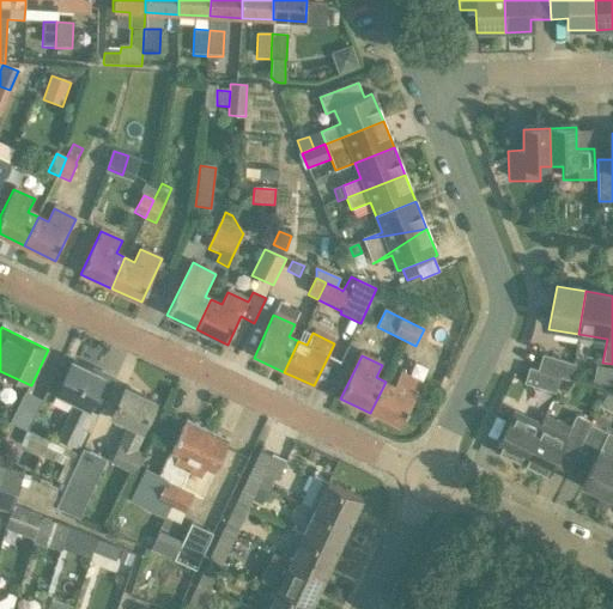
[(552,376),(560,378),(569,382),(574,366),(542,355),(538,371),(552,376)]
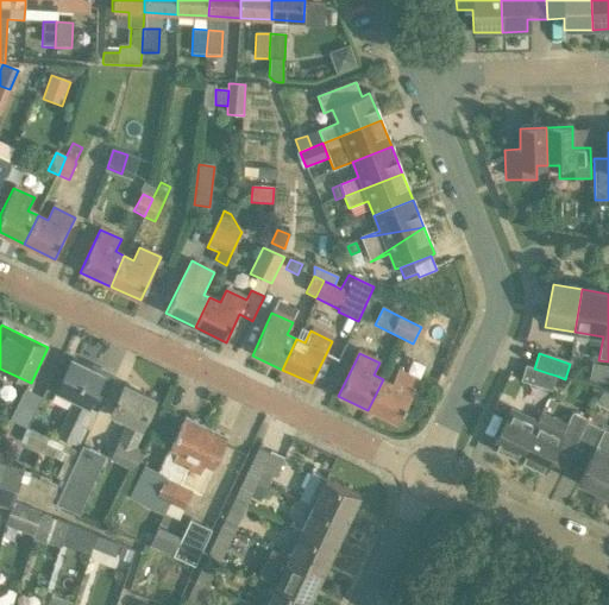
[(71,360),(57,390),(75,398),(64,421),(57,438),(77,447),(86,430),(82,428),(93,407),(89,405),(104,375),(71,360)]
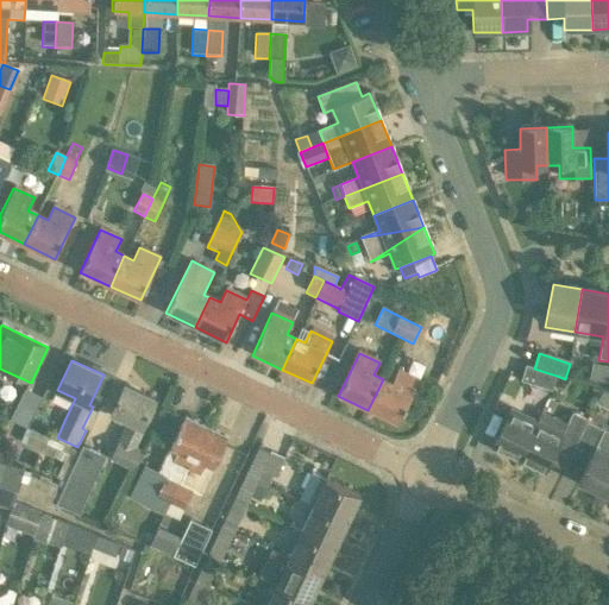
[(548,373),(534,369),(526,366),(521,382),(552,391),(557,376),(548,373)]
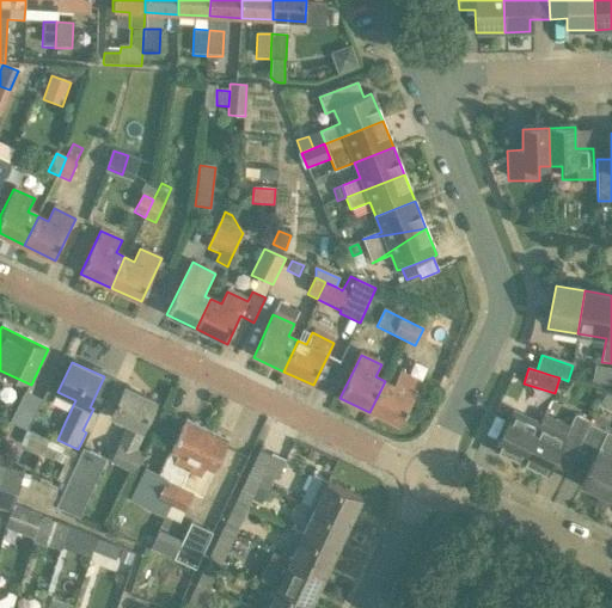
[(401,373),(395,386),(385,381),(369,412),(399,427),(421,382),(401,373)]
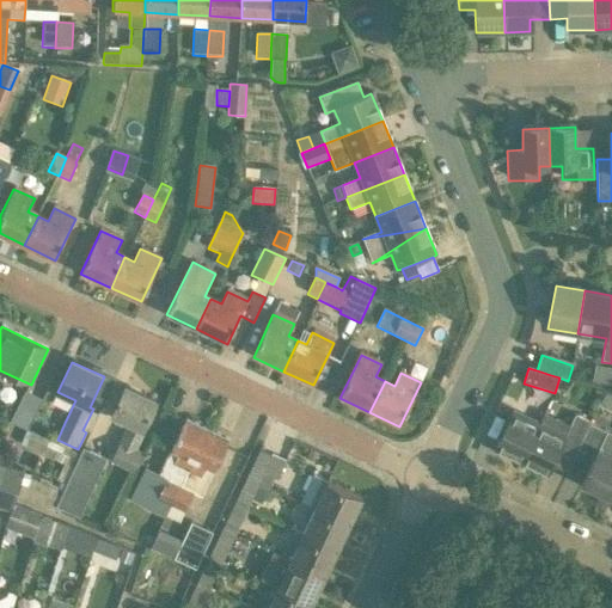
[(124,387),(110,416),(128,424),(110,462),(134,474),(145,454),(136,450),(147,430),(142,429),(155,401),(124,387)]
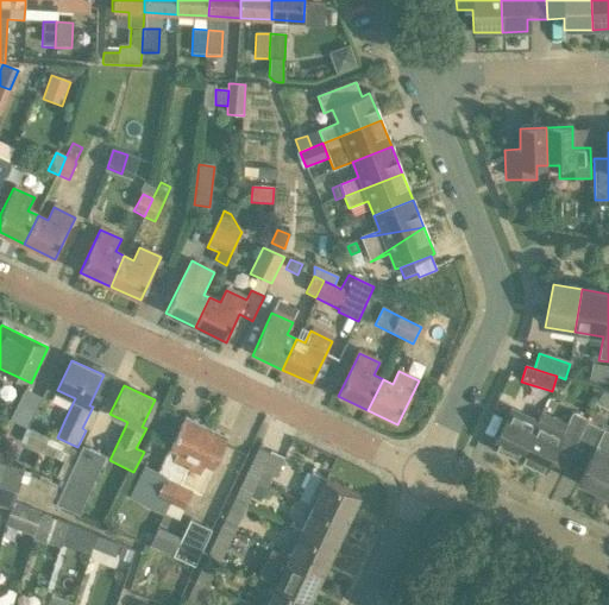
[(27,394),(13,423),(26,429),(41,401),(27,394)]
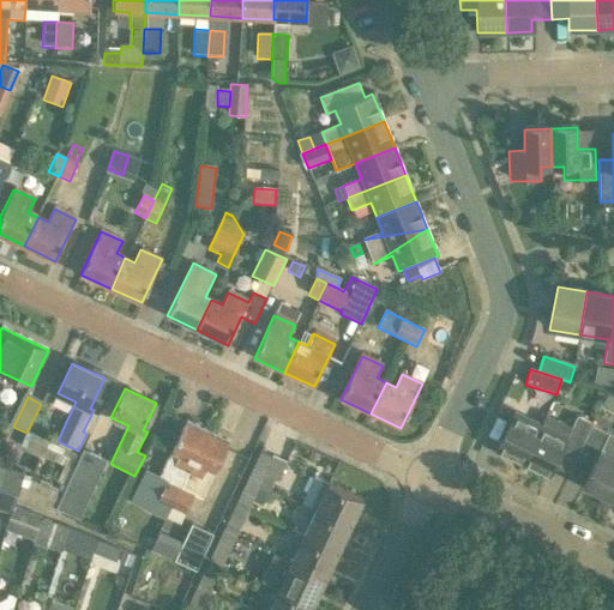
[(515,415),(497,452),(523,465),(541,427),(515,415)]
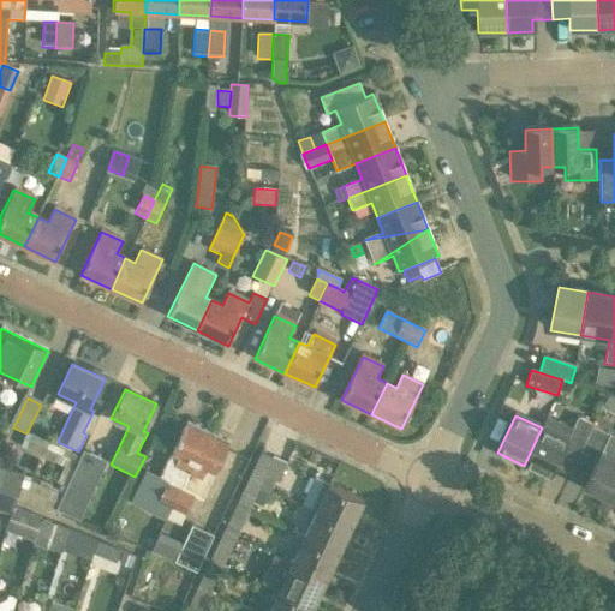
[(524,466),(550,478),(555,468),(569,475),(592,426),(593,425),(578,417),(573,429),(547,417),(542,427),(524,466)]
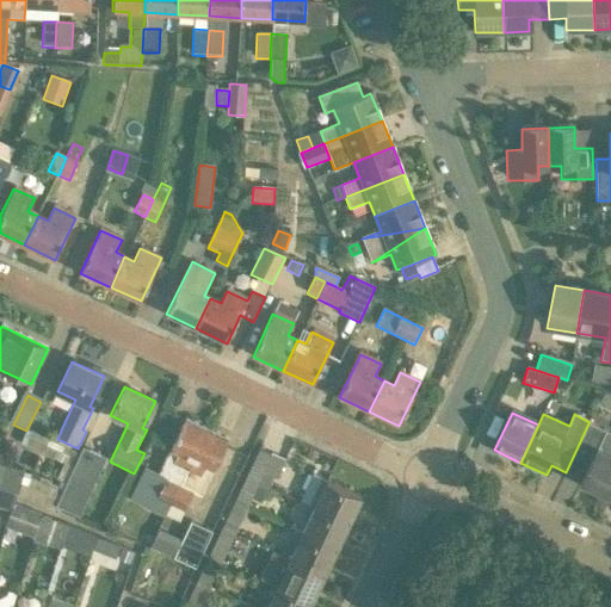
[(159,530),(171,506),(207,429),(184,419),(159,475),(146,468),(130,500),(149,509),(142,522),(159,530)]
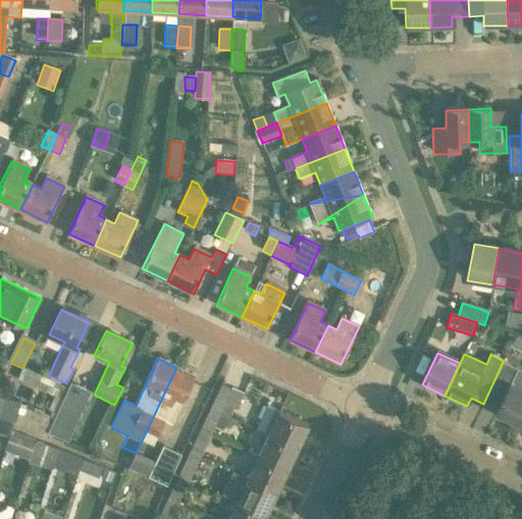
[(494,413),(517,424),(521,412),(521,371),(517,369),(503,362),(483,404),(496,410),(494,413)]
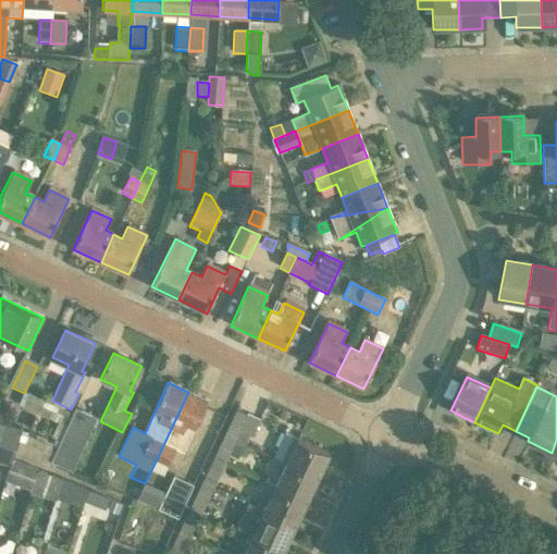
[(143,389),(136,402),(148,407),(155,394),(143,389)]
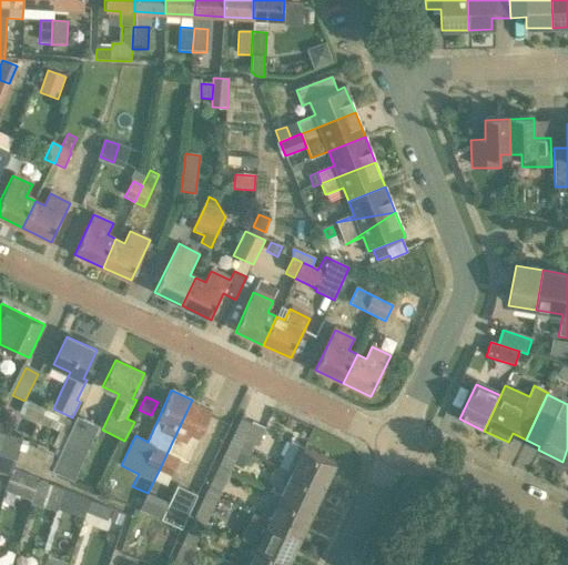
[(212,409),(192,400),(159,471),(171,477),(179,460),(186,463),(212,409)]
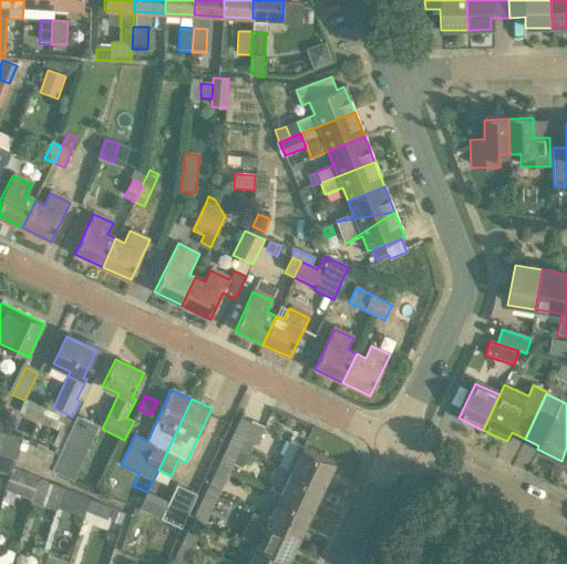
[(27,409),(23,414),(57,430),(69,436),(52,471),(73,481),(99,426),(78,416),(74,423),(65,419),(53,412),(24,400),(22,407),(27,409)]
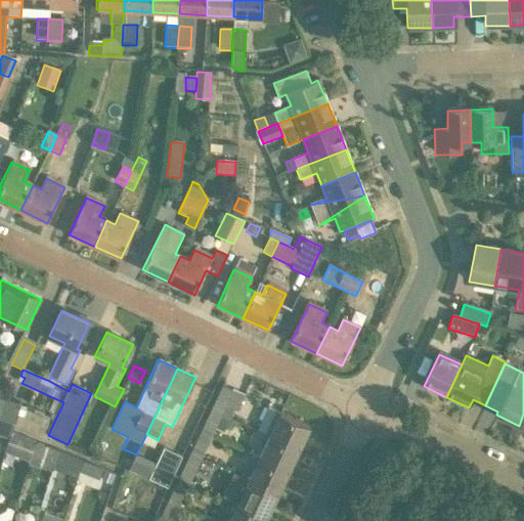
[(212,408),(231,418),(234,411),(237,413),(246,395),(244,395),(233,389),(232,391),(222,386),(212,408)]
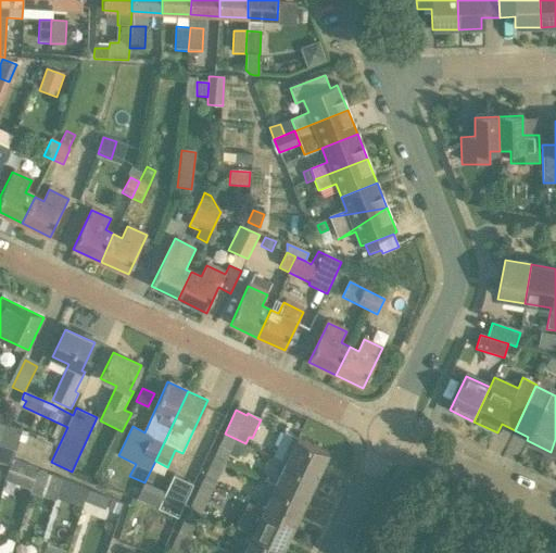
[(277,419),(285,423),(288,415),(281,412),(277,419)]
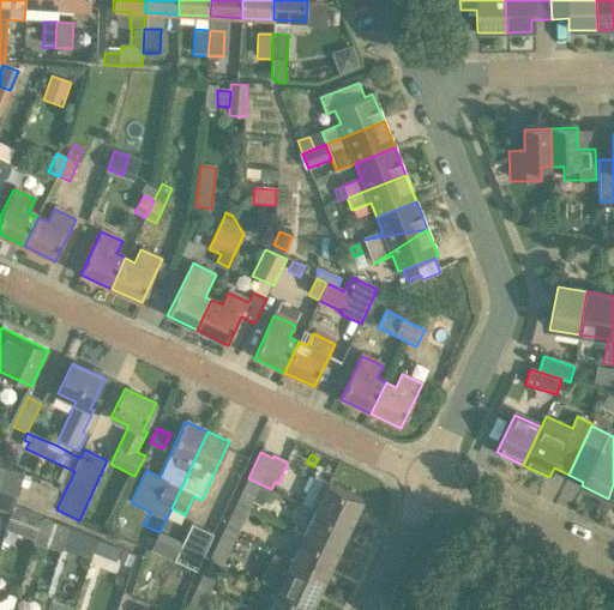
[(0,466),(0,489),(18,496),(24,475),(0,466)]
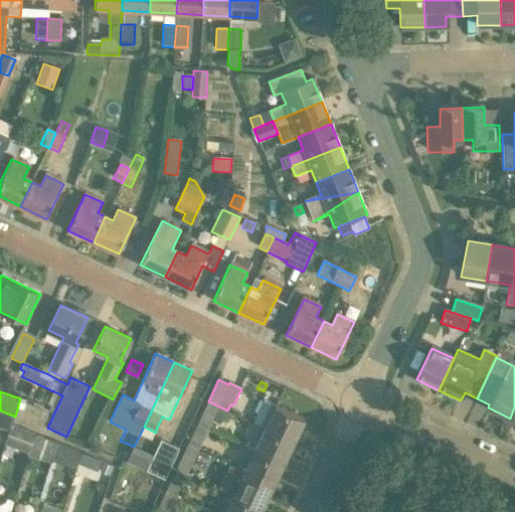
[(294,442),(305,419),(264,400),(253,422),(265,429),(294,442)]
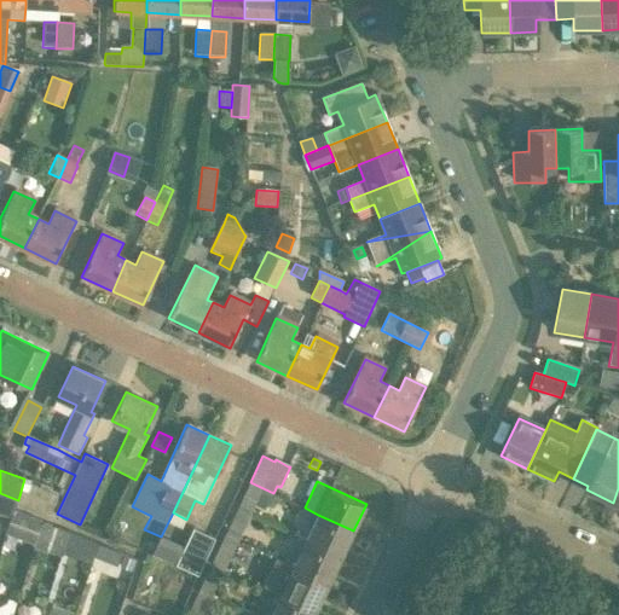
[(273,493),(250,482),(237,509),(252,515),(255,506),(265,511),(273,493)]
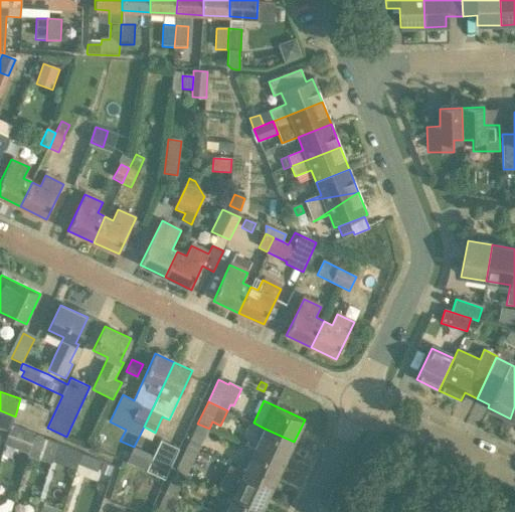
[(0,430),(8,434),(12,427),(15,416),(0,410),(0,430)]
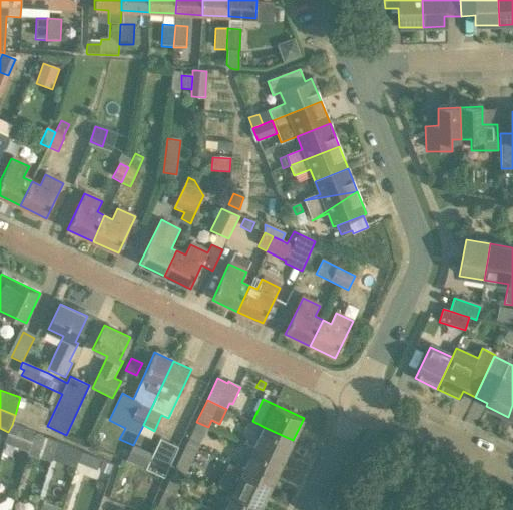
[(185,445),(197,450),(208,427),(196,422),(185,445)]
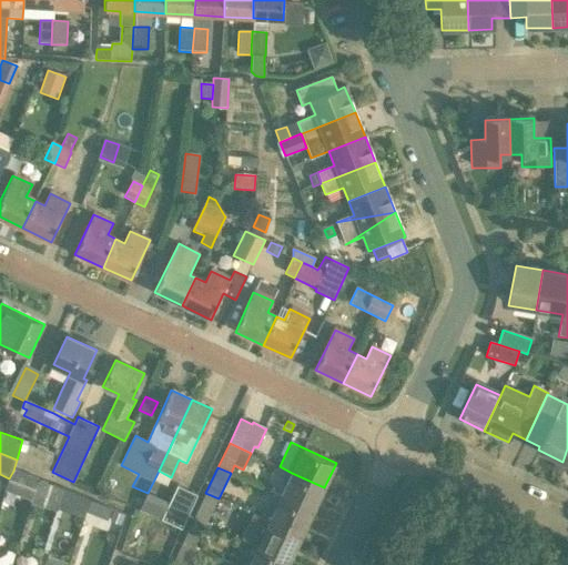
[(30,505),(32,505),(40,482),(39,480),(13,471),(9,478),(6,492),(31,502),(30,505)]
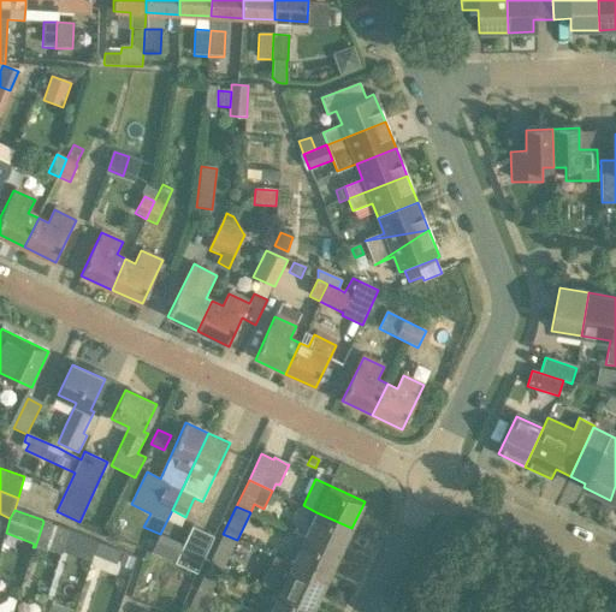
[(351,528),(317,512),(304,539),(339,554),(351,528)]
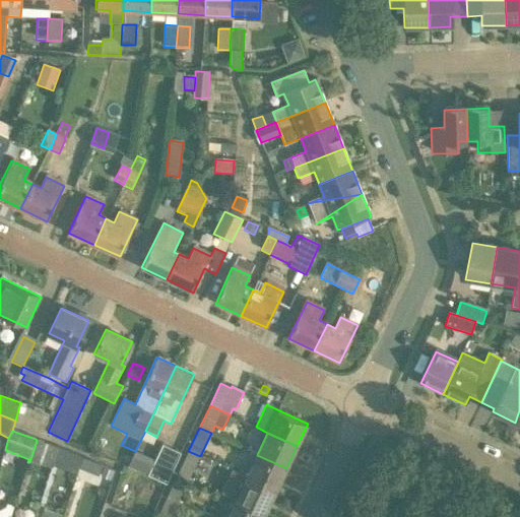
[(148,475),(167,483),(181,453),(163,445),(148,475)]
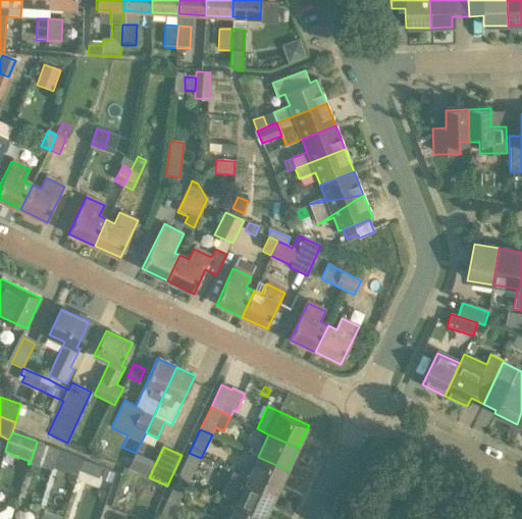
[(178,474),(191,479),(194,472),(198,474),(200,470),(222,481),(226,473),(200,460),(201,458),(189,453),(178,474)]
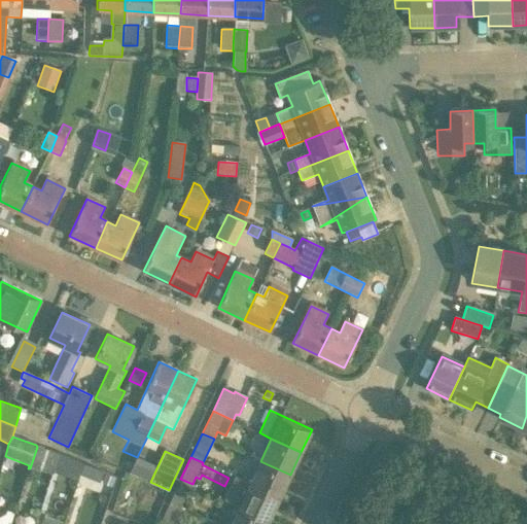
[(290,475),(260,461),(249,484),(280,497),(290,475)]
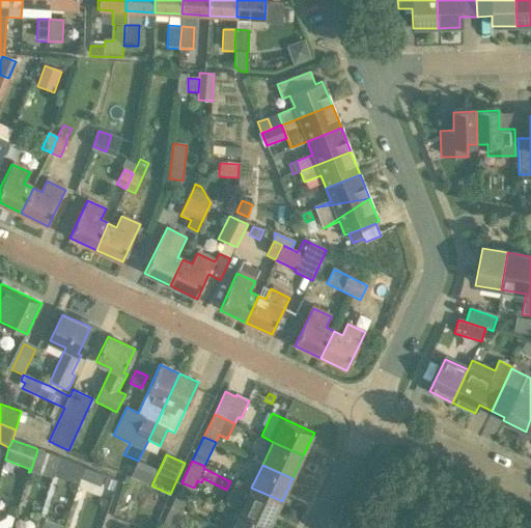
[(105,475),(85,468),(80,479),(101,488),(105,475)]
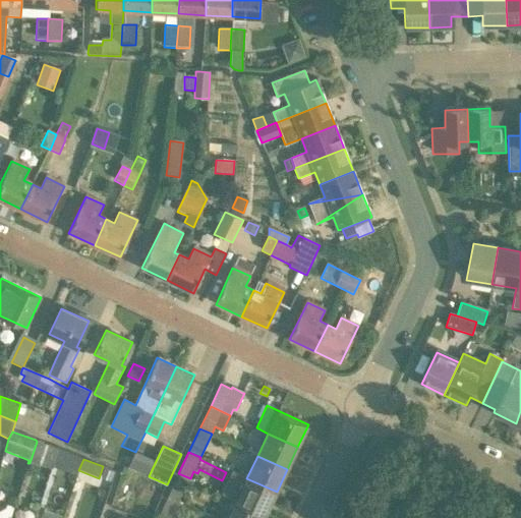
[(105,469),(101,478),(110,481),(114,472),(105,469)]
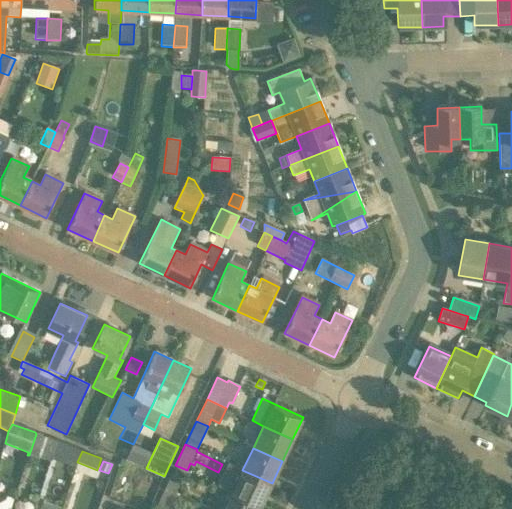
[(165,487),(176,493),(187,470),(175,465),(165,487)]
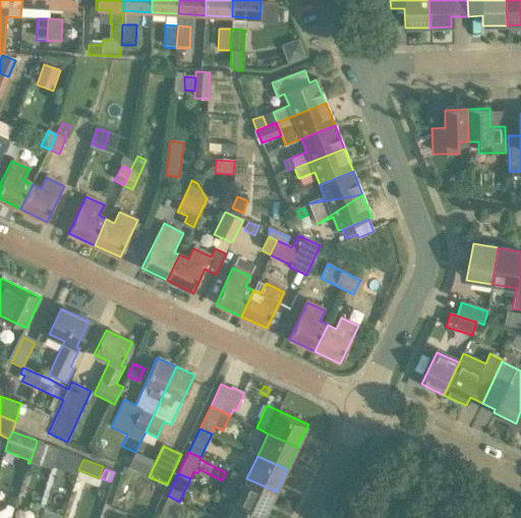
[(246,478),(241,488),(227,482),(222,494),(236,501),(236,500),(266,514),(277,492),(246,478)]
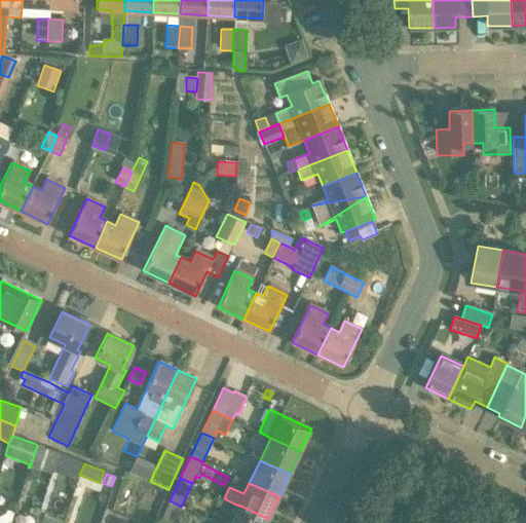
[(173,522),(181,507),(170,500),(159,522),(173,522)]
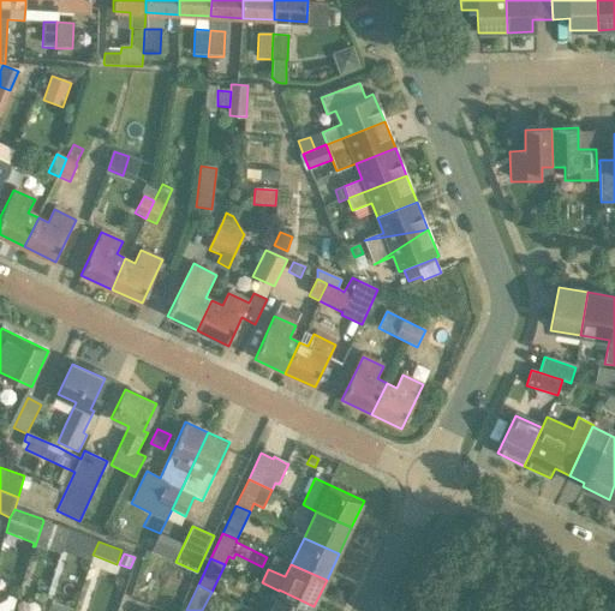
[(312,610),(314,606),(279,589),(279,591),(269,610),(312,610)]
